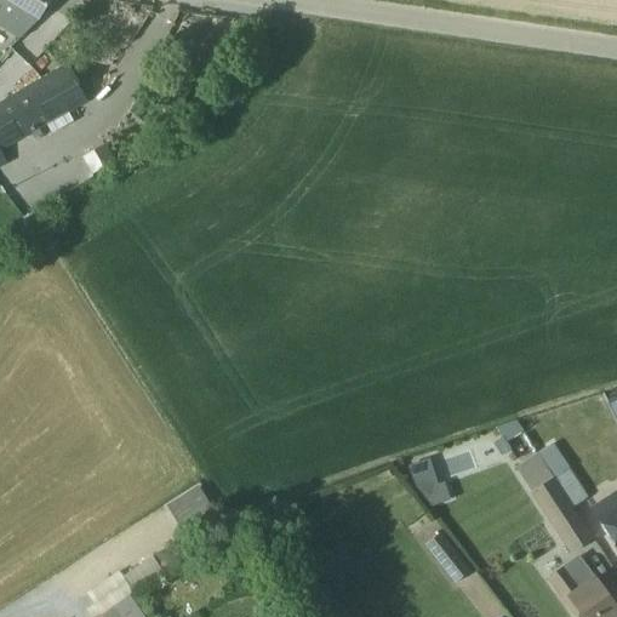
[(0,0),(0,24),(21,38),(38,18),(40,20),(51,0),(0,0)]
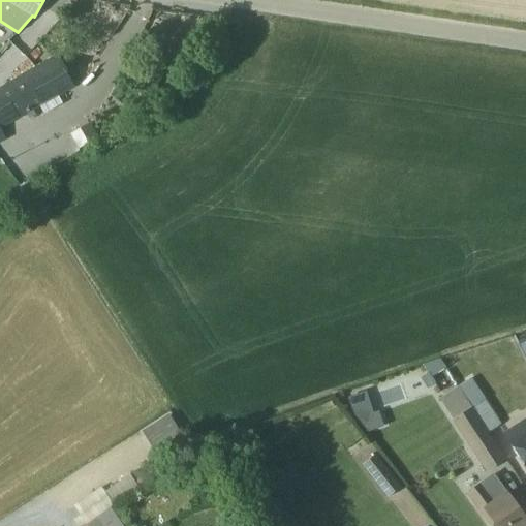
[(73,84),(57,53),(0,87),(0,141),(7,137),(2,127),(40,105),(44,113),(63,102),(58,93),(73,84)]
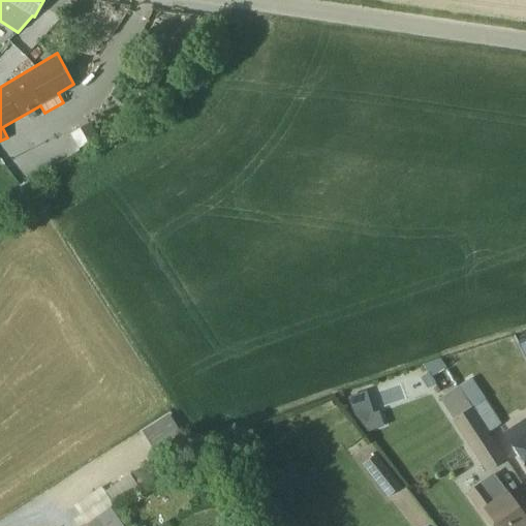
[(501,342),(498,353),(513,357),(515,345),(501,342)]
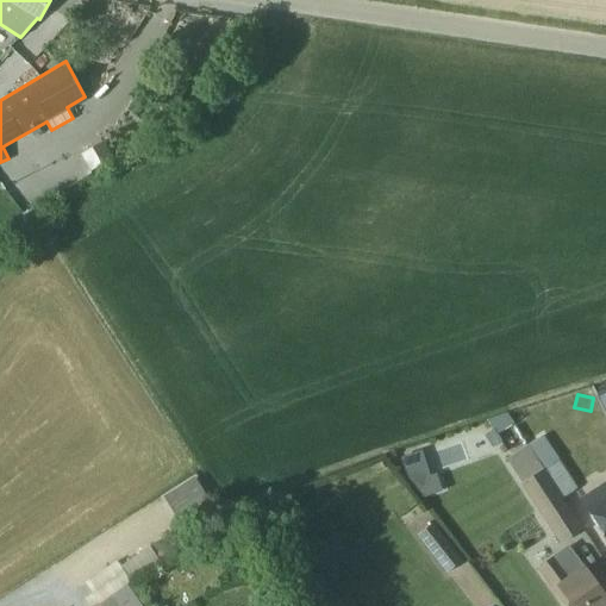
[(545,469),(528,444),(507,457),(523,482),(522,483),(561,543),(585,528),(547,469),(545,469)]
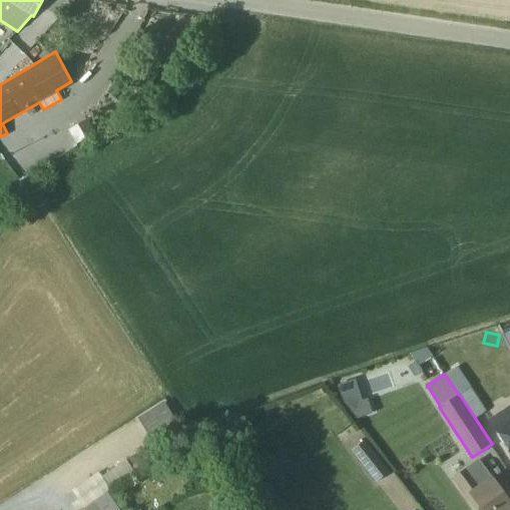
[(475,417),(486,410),(471,386),(459,394),(475,417)]
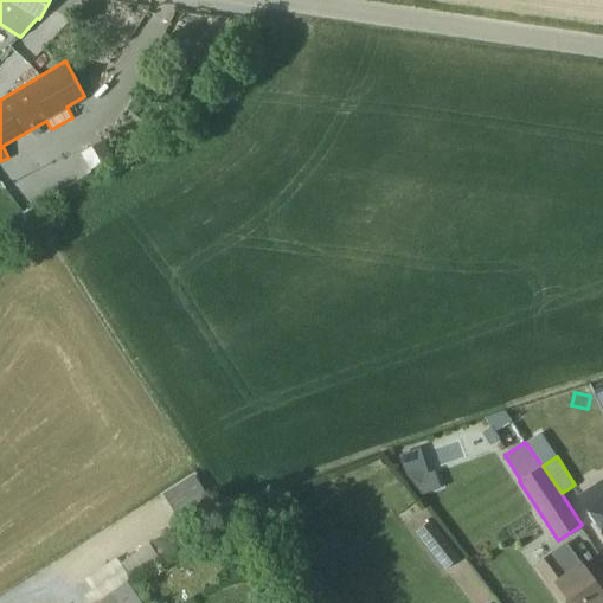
[(602,479),(578,494),(602,532),(602,479)]
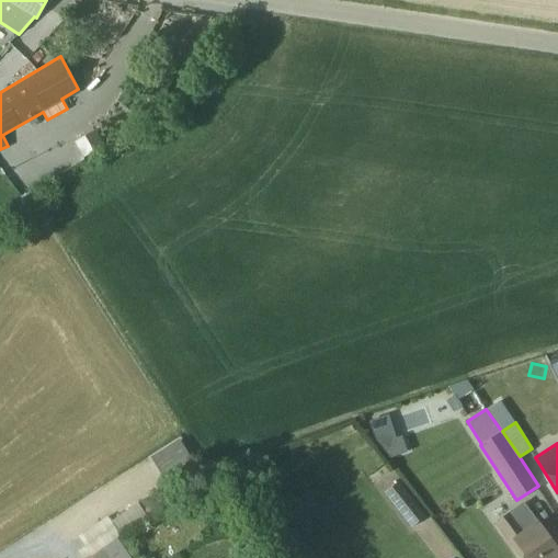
[(426,515),(399,481),(385,492),(412,527),(426,515)]
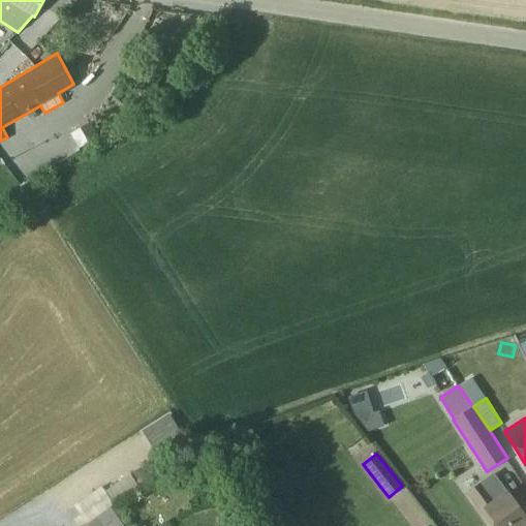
[(525,515),(493,472),(469,491),(494,525),(498,523),(499,525),(522,525),(525,523),(525,515)]
